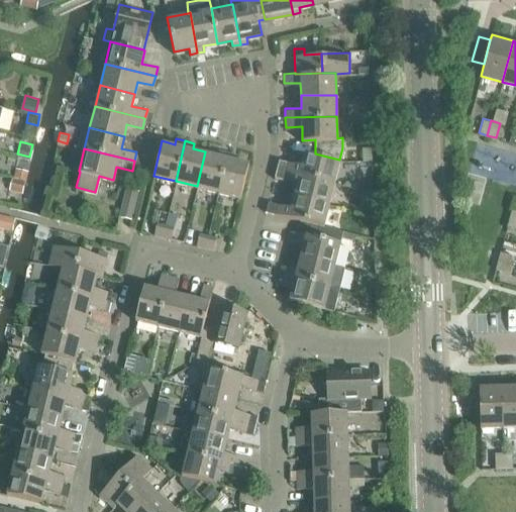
[(217,191),(227,151),(218,149),(217,155),(205,151),(197,186),(217,191)]
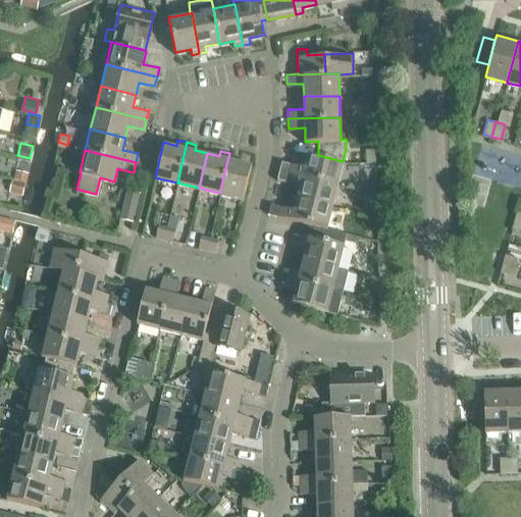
[(308,152),(305,165),(281,159),(278,168),(337,184),(343,161),(318,155),(308,152)]
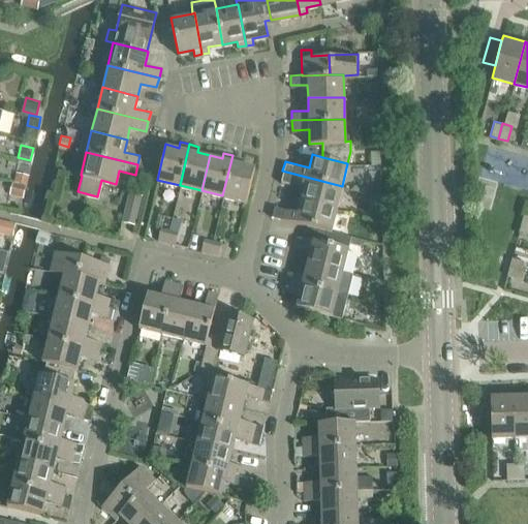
[(233,155),(222,195),(245,202),(254,166),(241,163),(242,157),(233,155)]
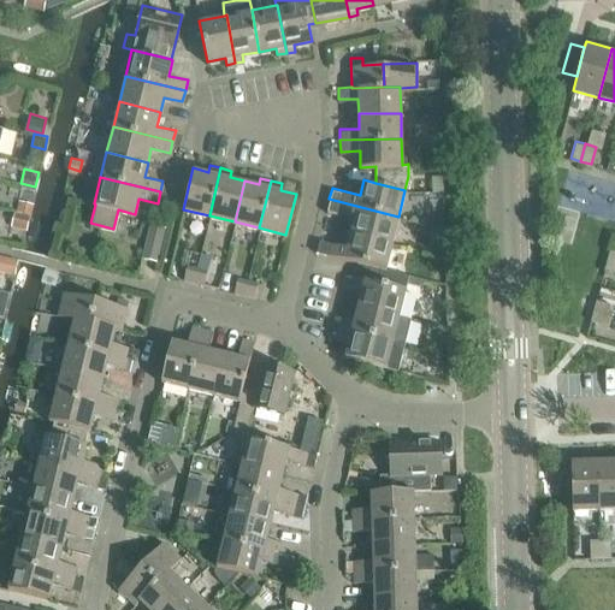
[(29,212),(33,200),(18,196),(16,208),(29,212)]
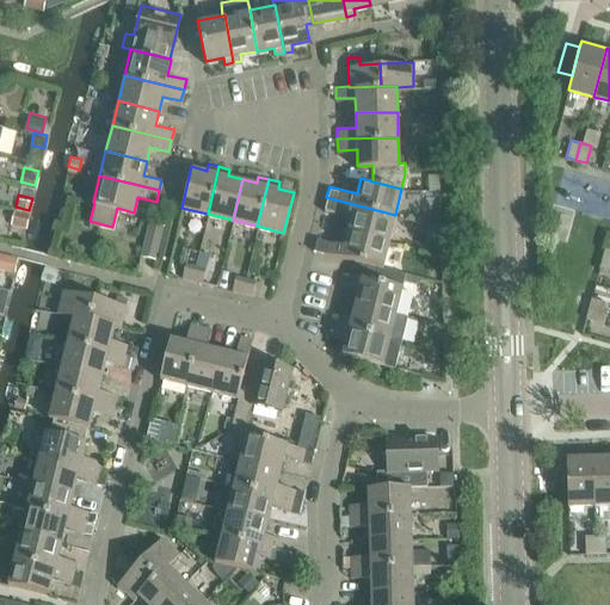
[(351,215),(347,229),(389,240),(395,215),(326,197),(324,208),(351,215)]
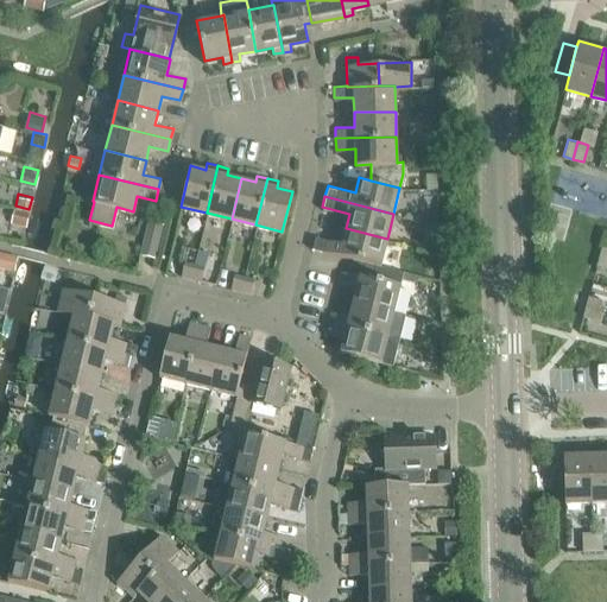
[(29,209),(13,206),(10,220),(25,223),(29,209)]
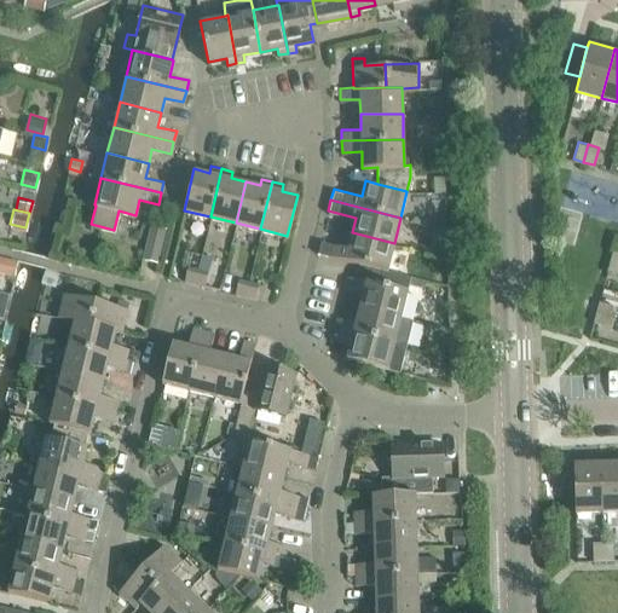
[(142,256),(155,259),(163,226),(150,223),(142,256)]
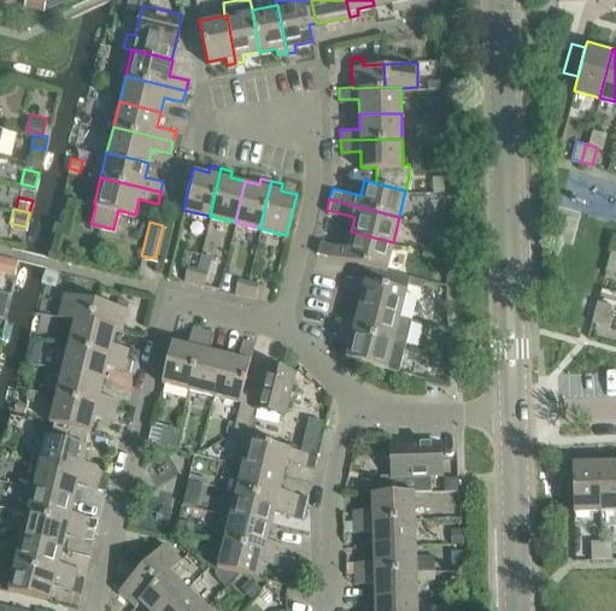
[(386,269),(393,242),(351,231),(348,246),(320,239),(317,251),(358,262),(386,269)]
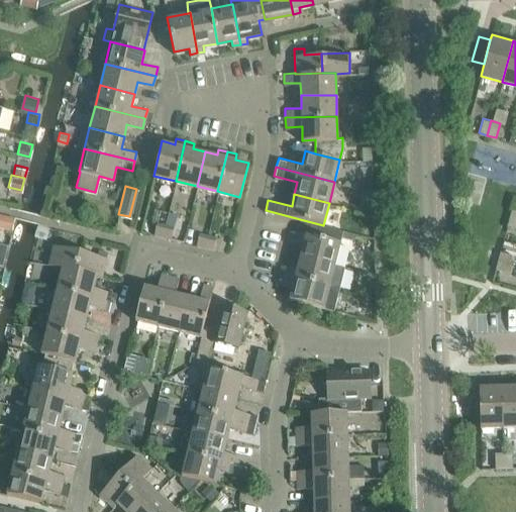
[(515,218),(509,216),(507,225),(515,227),(515,218)]
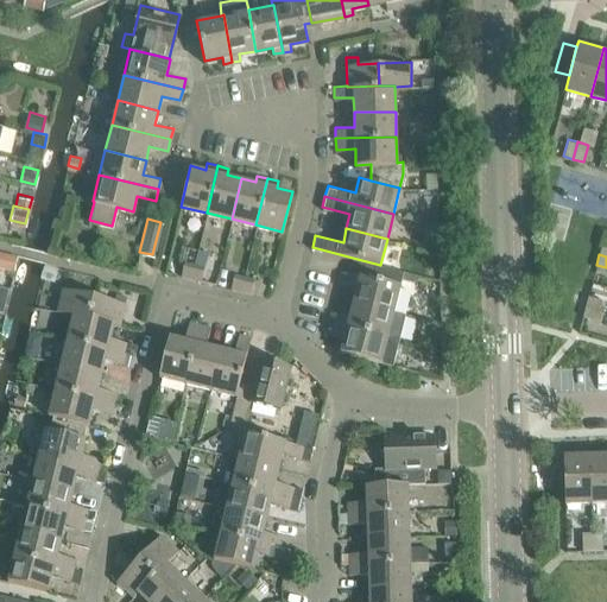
[(356,285),(353,299),(393,310),(400,284),(399,284),(403,270),(380,265),(353,258),(349,271),(341,270),(339,282),(356,285)]
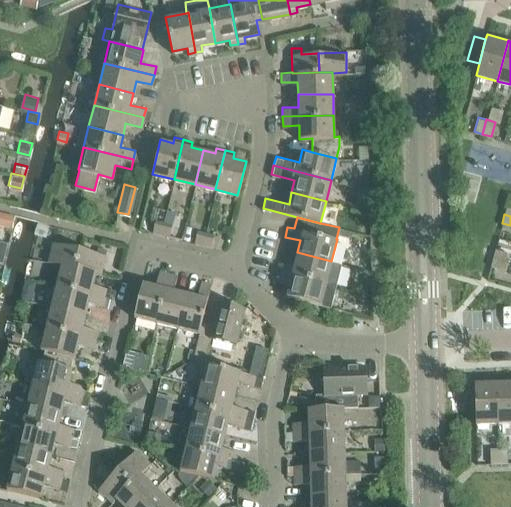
[(160,233),(163,221),(155,219),(152,231),(160,233)]
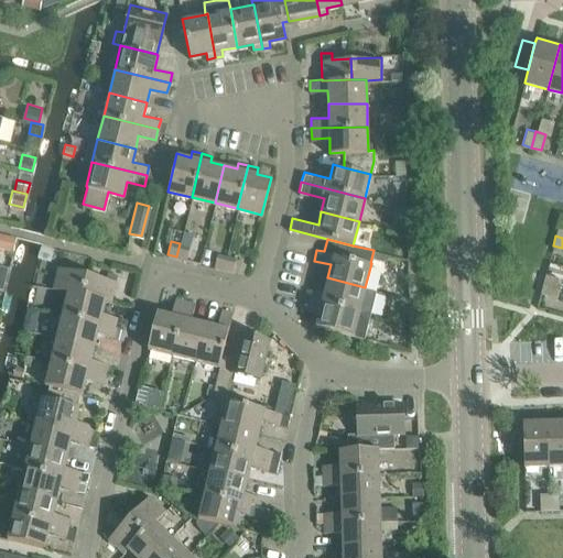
[(180,243),(176,256),(186,259),(190,247),(180,243)]
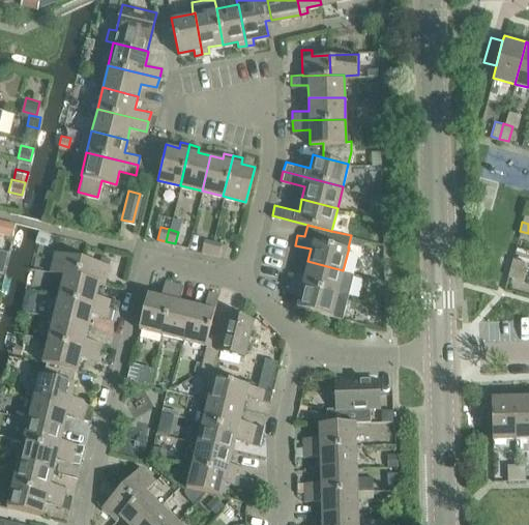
[(209,252),(212,240),(204,238),(201,250),(209,252)]
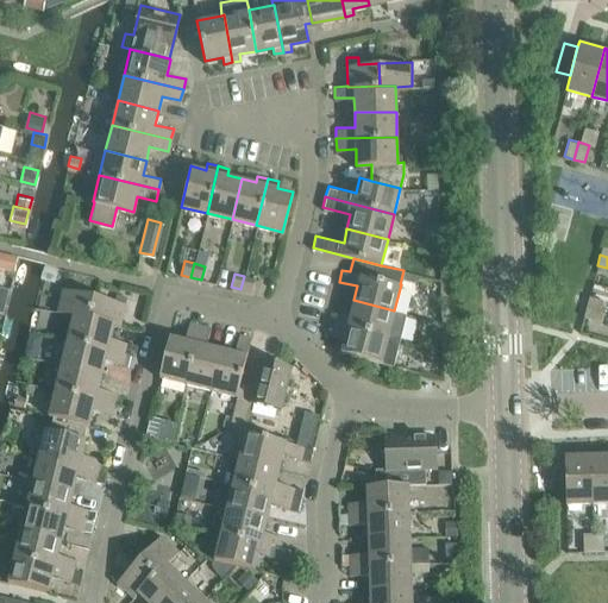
[(244,276),(240,289),(251,291),(255,278),(244,276)]
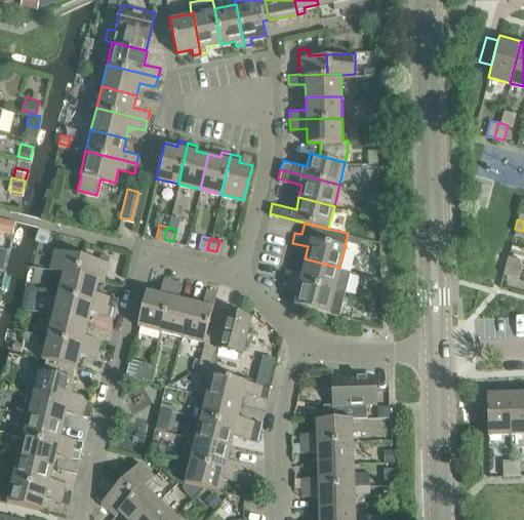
[(76,273),(81,254),(53,247),(48,268),(63,271),(63,270),(76,273)]
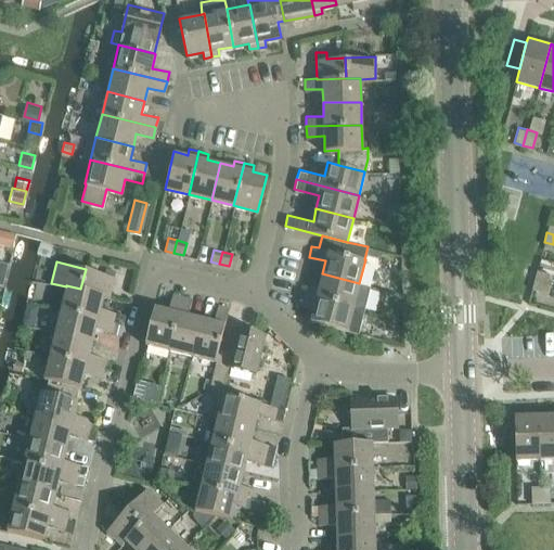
[(86,269),(80,289),(103,294),(103,295),(108,296),(115,269),(105,267),(104,273),(86,269)]
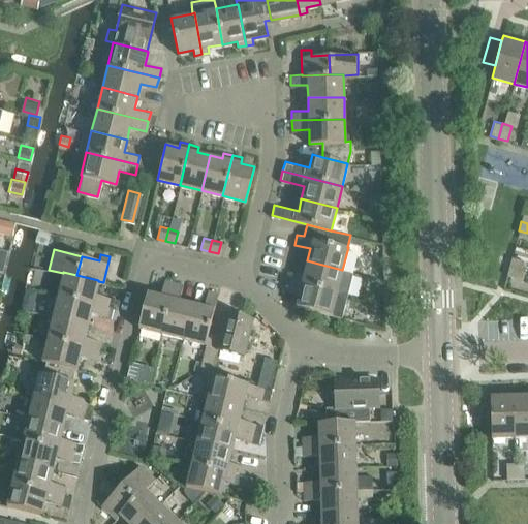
[(509,265),(524,269),(526,260),(511,256),(509,265)]
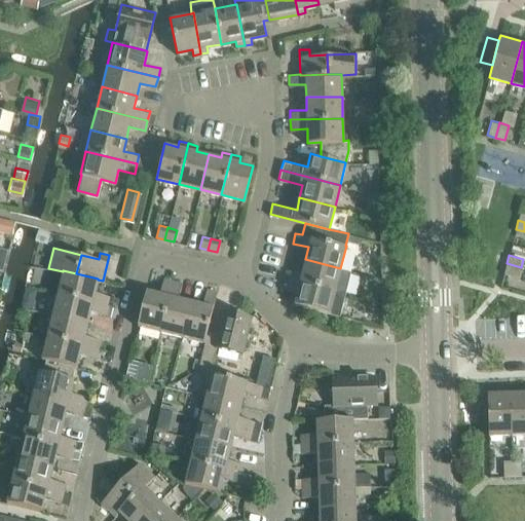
[(287,268),(284,277),(335,290),(345,292),(350,270),(340,268),(305,259),(302,271),(287,268)]
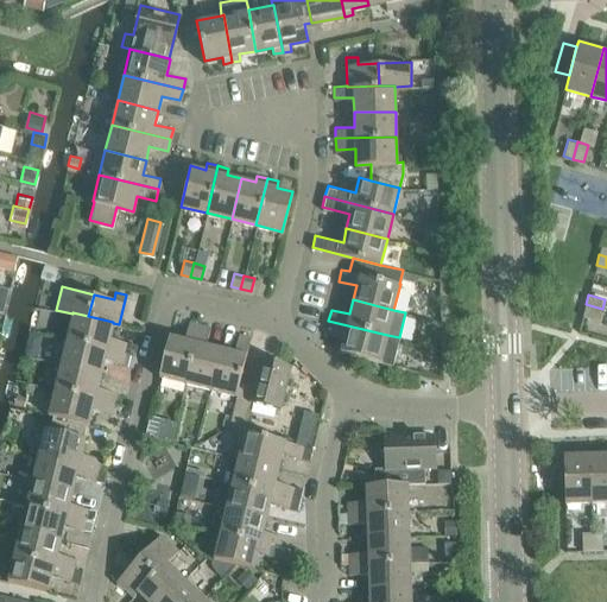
[(602,309),(586,304),(582,314),(600,318),(602,309)]
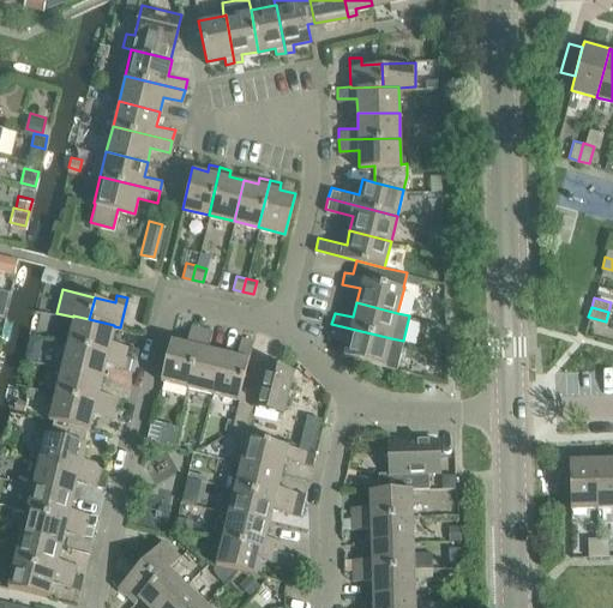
[(110,339),(114,326),(114,325),(89,319),(73,315),(73,317),(67,341),(127,355),(130,344),(110,339)]
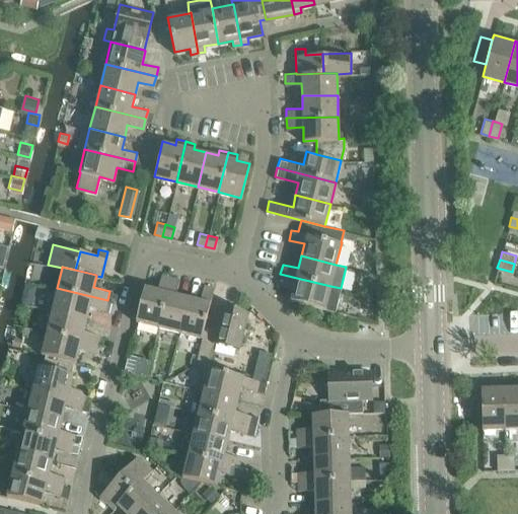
[(157,325),(170,276),(161,273),(157,289),(144,286),(136,320),(157,325)]
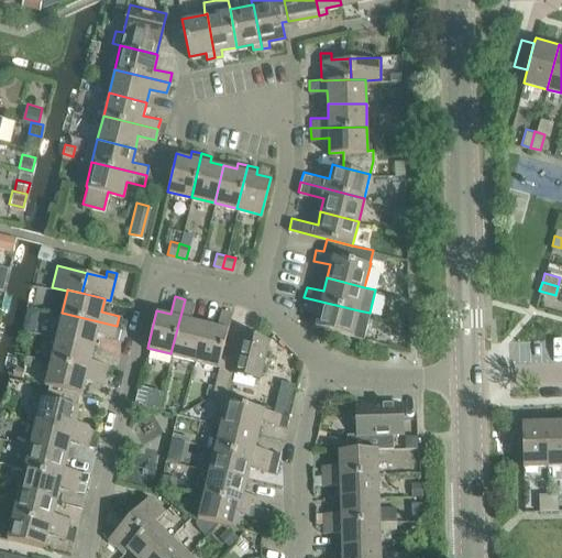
[(304,297),(301,307),(319,312),(315,325),(363,337),(370,313),(359,310),(304,297)]
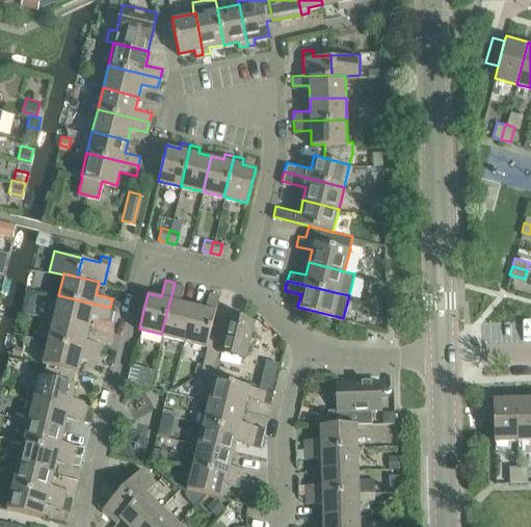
[(183,339),(192,304),(180,300),(184,285),(175,283),(161,334),(183,339)]
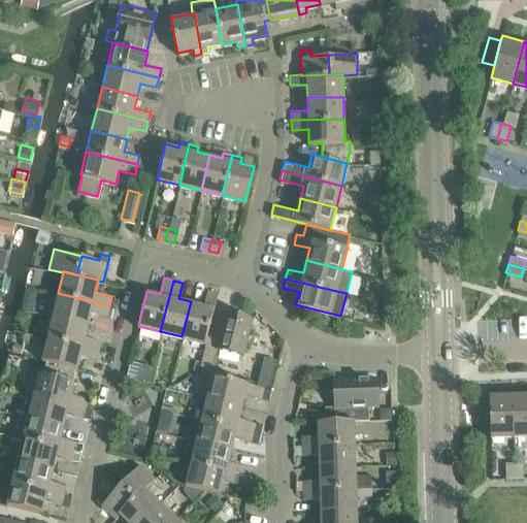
[(191,301),(182,336),(204,342),(218,291),(207,289),(203,304),(191,301)]
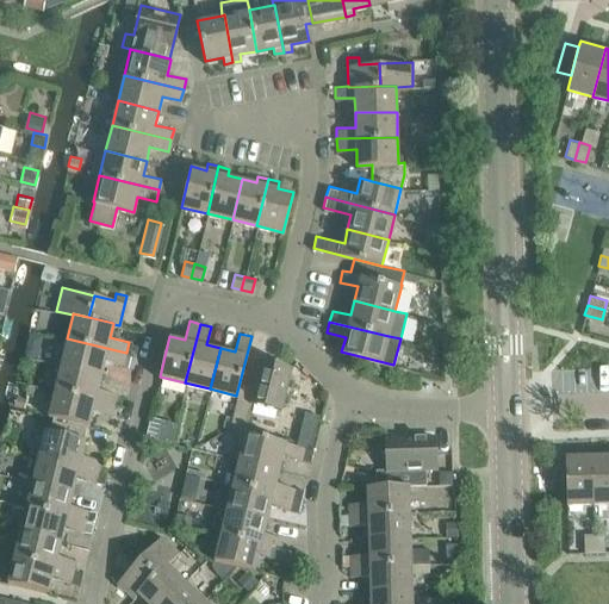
[(126,353),(67,338),(61,363),(101,373),(105,359),(123,363),(126,353)]
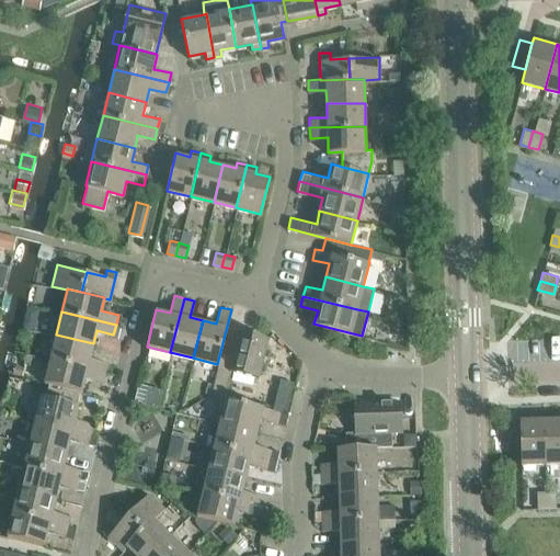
[(220,351),(217,364),(210,393),(217,395),(224,397),(231,370),(258,376),(267,337),(239,330),(233,353),(220,351)]
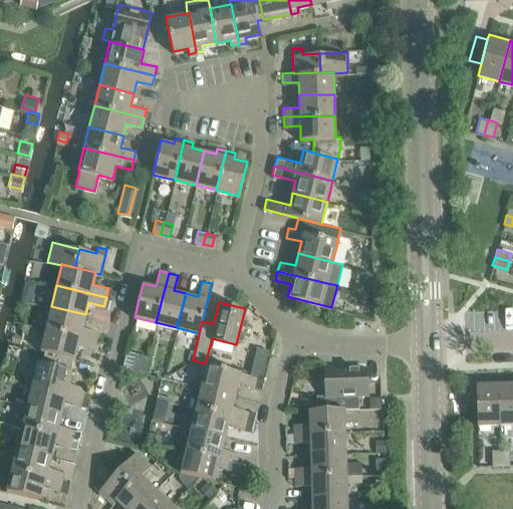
[(85,314),(51,306),(46,327),(95,339),(97,330),(82,326),(85,314)]
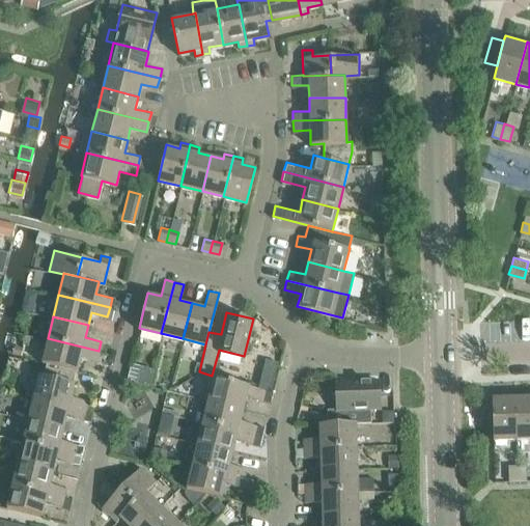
[(99,351),(48,338),(42,361),(46,362),(75,369),(77,369),(80,356),(96,360),(99,351)]
